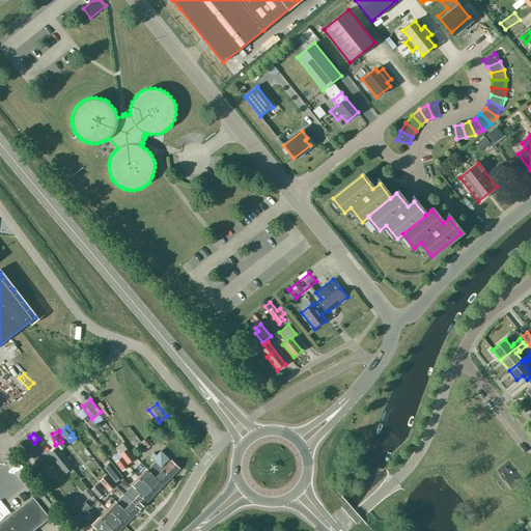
[(146,438),(141,442),(146,448),(150,444),(146,438)]
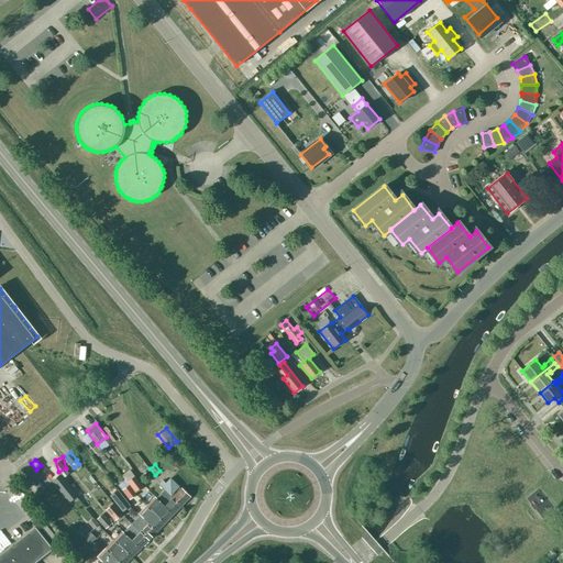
[(143,474),(148,482),(154,476),(148,470),(143,474)]
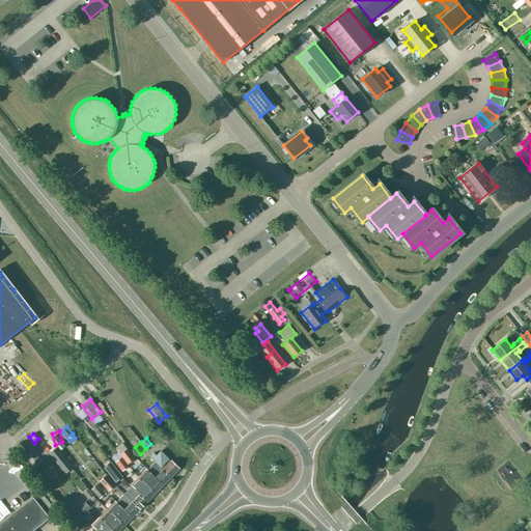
[(66,460),(56,448),(49,454),(59,467),(66,460)]
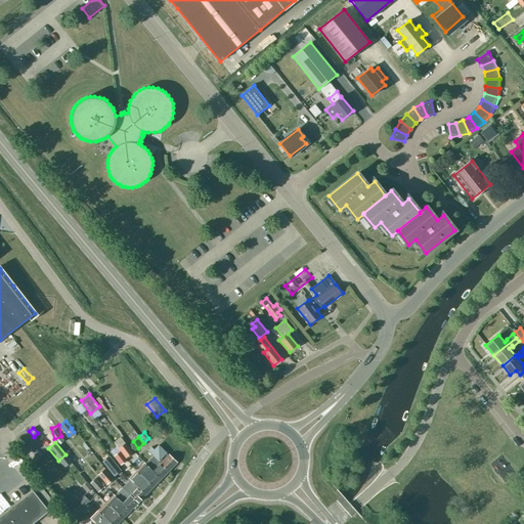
[(132,452),(125,443),(119,448),(126,457),(132,452)]
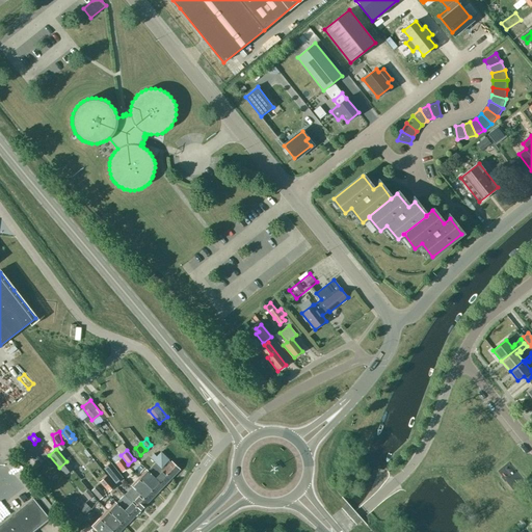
[(154,454),(151,458),(155,462),(171,478),(174,475),(175,474),(179,470),(170,461),(169,460),(167,458),(160,452),(156,456),(154,454)]
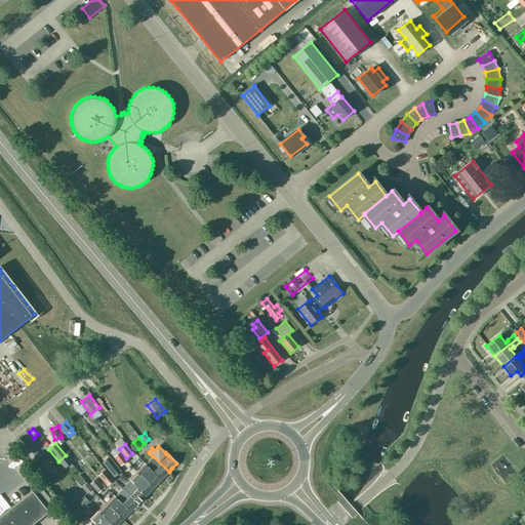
[(121,452),(115,457),(122,466),(127,460),(121,452)]
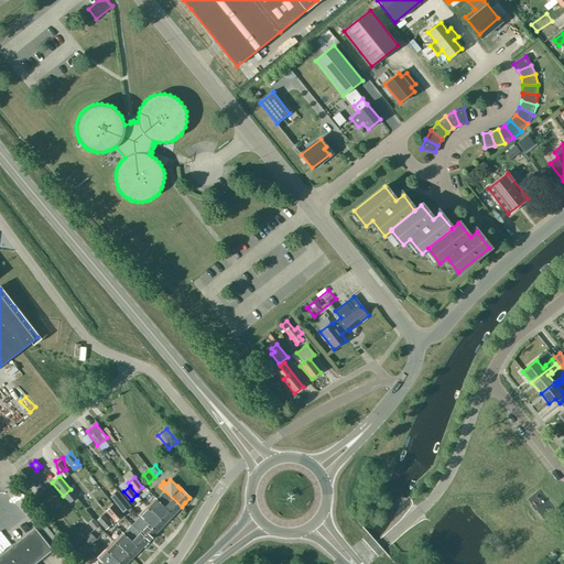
[(164,490),(156,499),(173,516),(182,507),(164,490)]
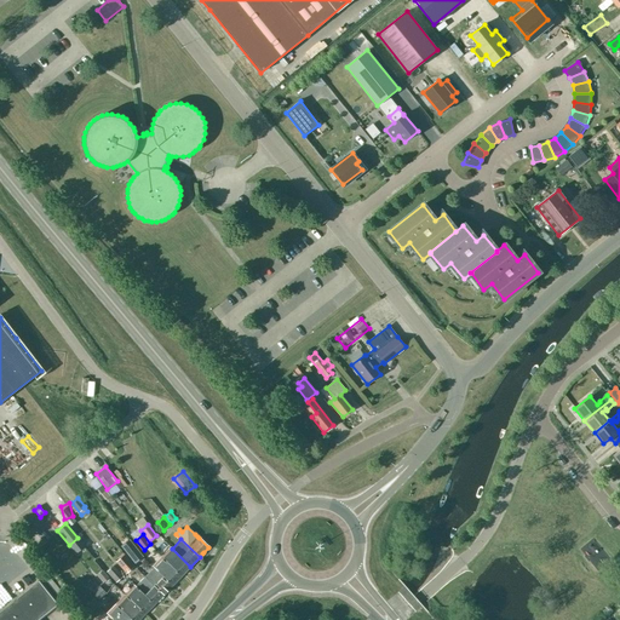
[(125,551),(135,563),(143,556),(133,544),(125,551)]
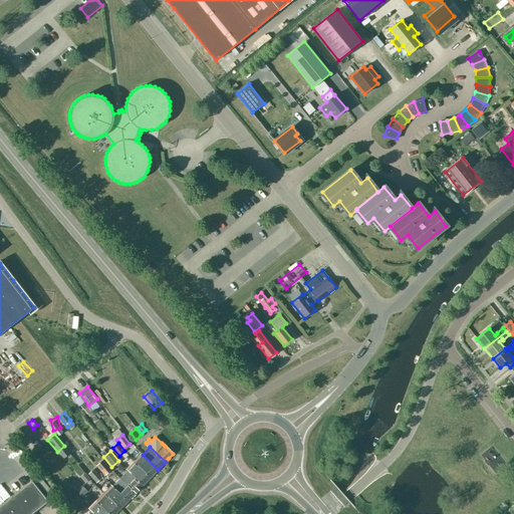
[(143,455),(141,454),(142,456),(136,462),(135,460),(134,461),(135,463),(151,477),(158,470),(143,455)]
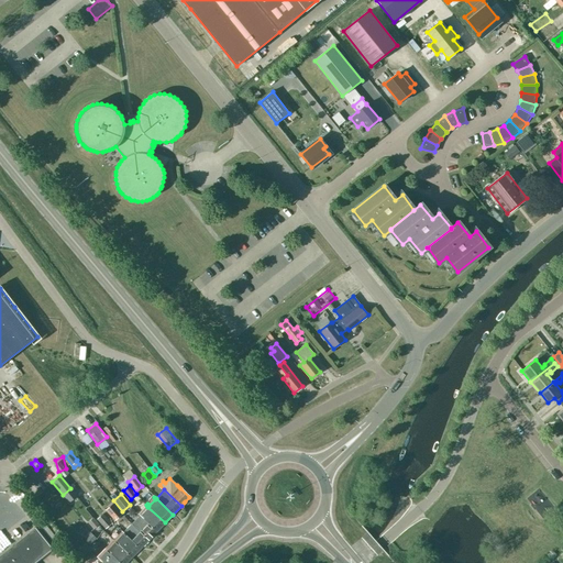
[(112,504),(105,509),(114,520),(121,515),(112,504)]
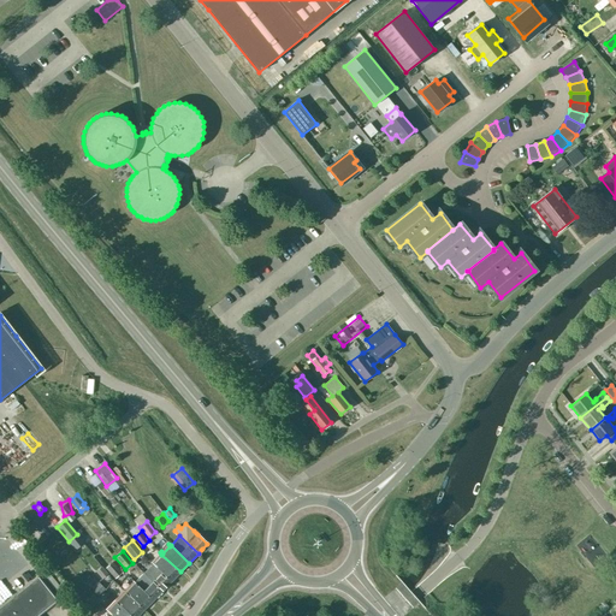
[(161,555),(153,564),(154,566),(172,581),(181,572),(161,555)]
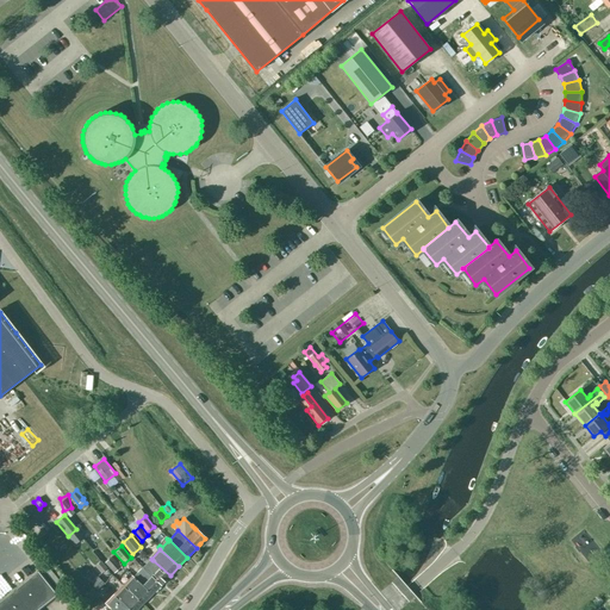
[(111,556),(105,562),(114,573),(120,567),(111,556)]
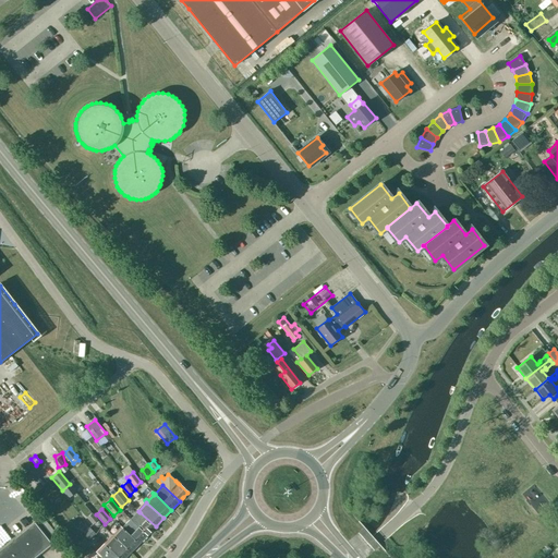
[(140,512),(138,511),(135,514),(130,519),(147,535),(156,526),(140,512)]
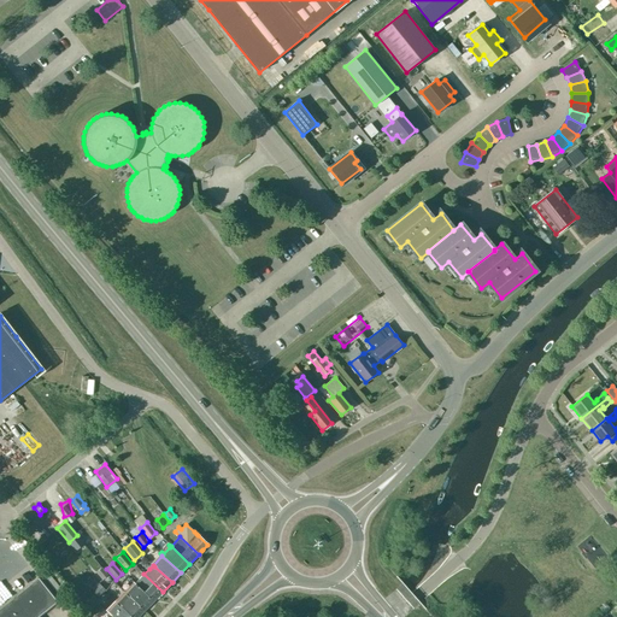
[(101,566),(95,571),(101,580),(104,577),(107,574),(101,566)]
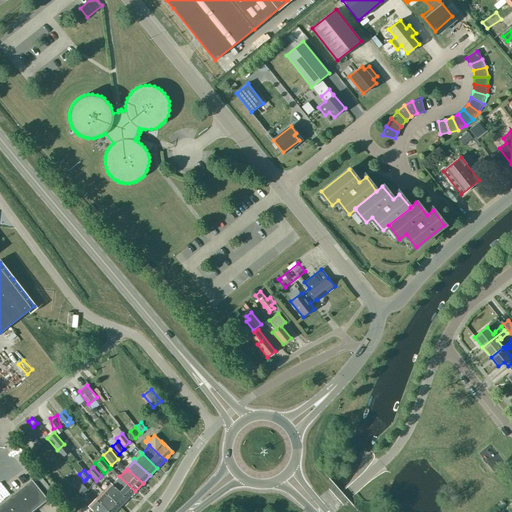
[(116,488),(127,499),(135,491),(119,476),(112,484),(116,488)]
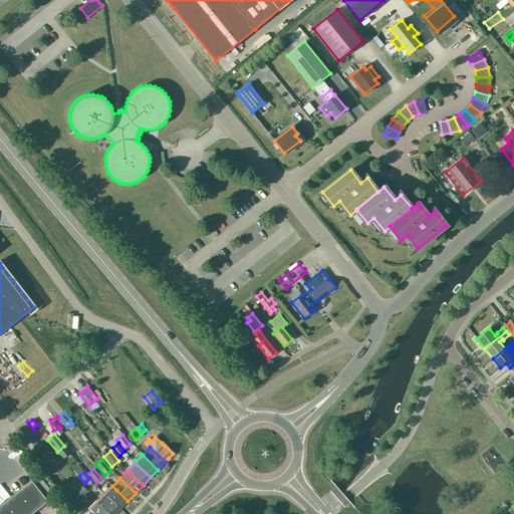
[(0,513),(30,513),(47,501),(32,481),(0,506),(0,513)]
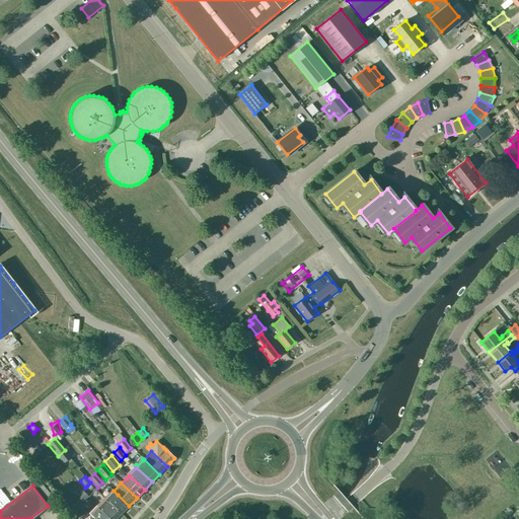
[(83,491),(78,497),(83,502),(88,496),(83,491)]
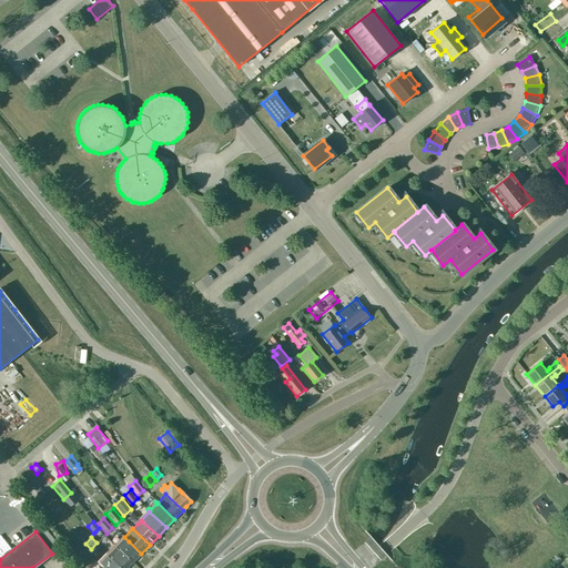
[(124,537),(117,546),(133,561),(141,554),(129,541),(124,537)]
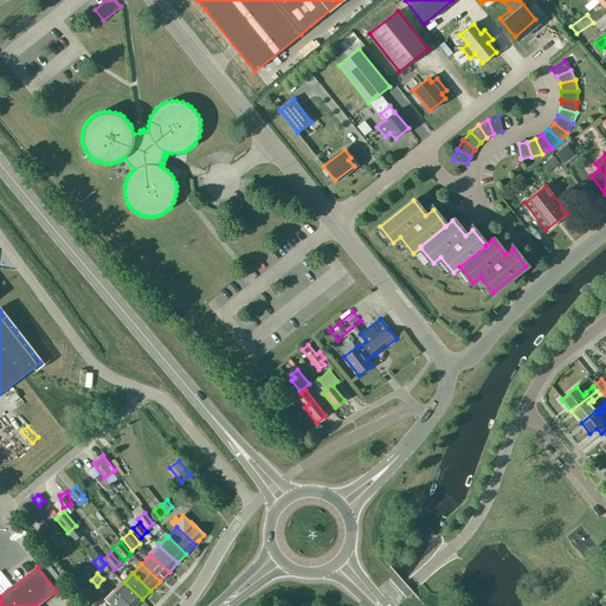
[(124,582),(115,592),(120,597),(130,605),(135,605),(142,599),(124,582)]
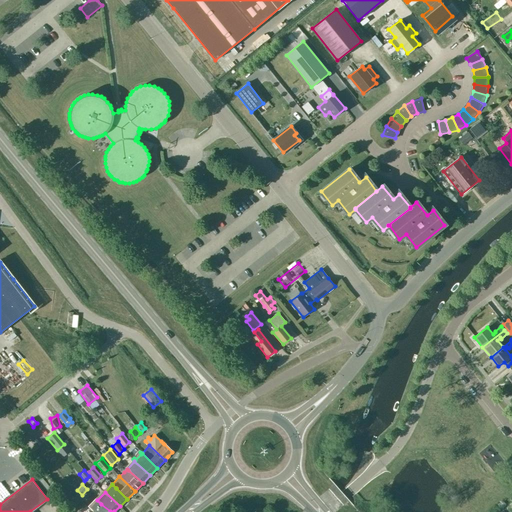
[(101,504),(97,500),(89,508),(94,511),(93,511),(110,511),(101,504)]
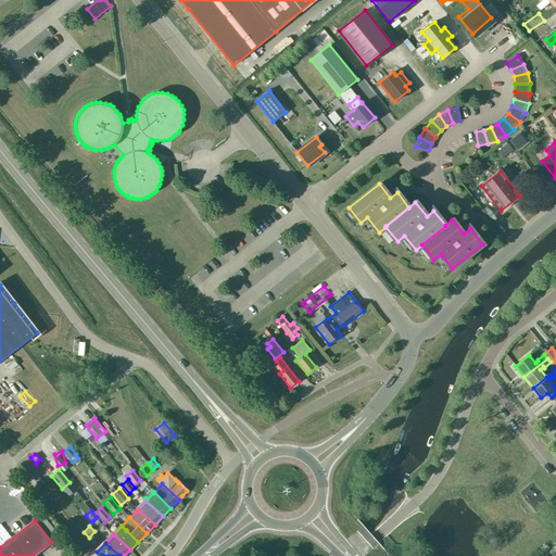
[(89,545),(84,552),(88,555),(95,550),(89,545)]
